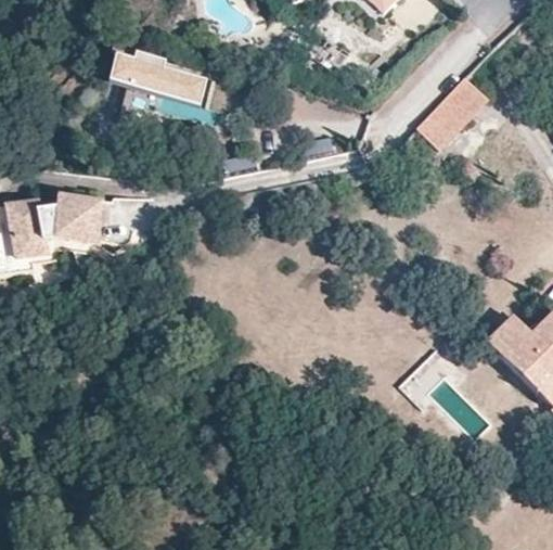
[(373,0),(386,12),(397,0),(373,0)]
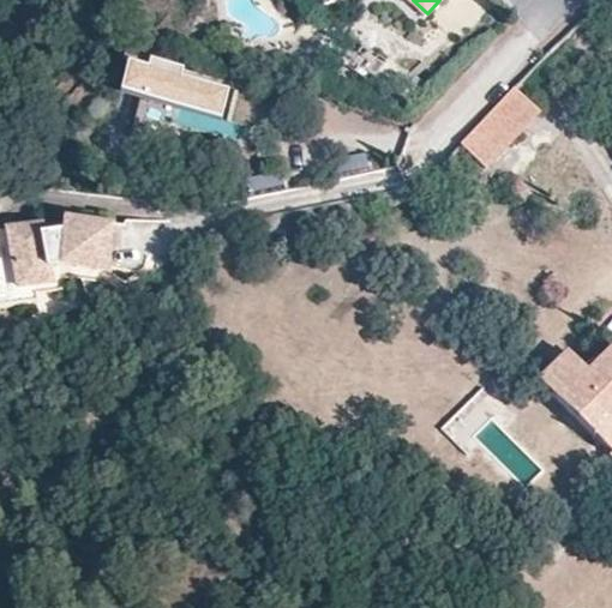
[(371,79),(388,58),(365,40),(348,62),(371,79)]
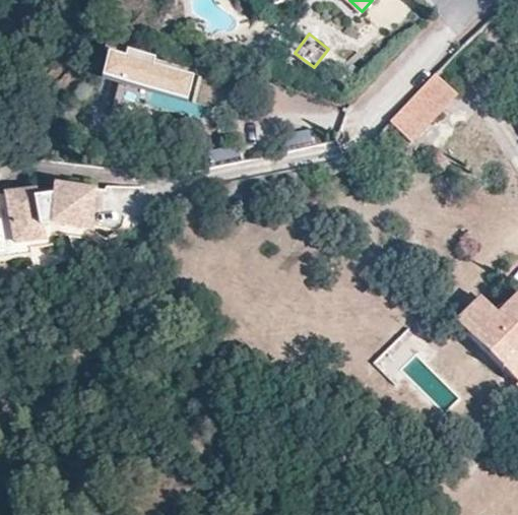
[(100,78),(92,113),(138,124),(146,88),(192,100),(199,70),(155,60),(157,53),(125,46),(124,53),(107,49),(100,78)]
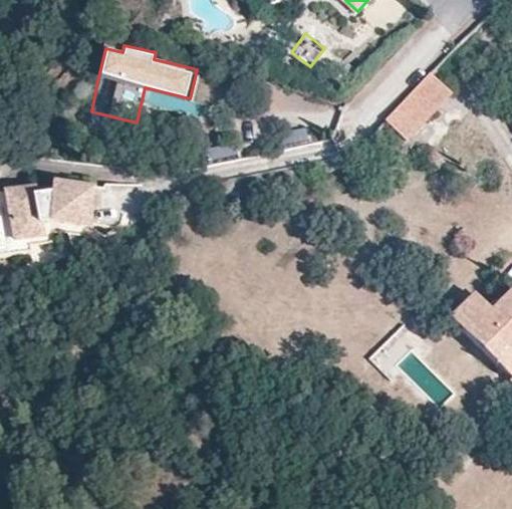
[(453,90),(432,69),(386,118),(408,139),(453,90)]
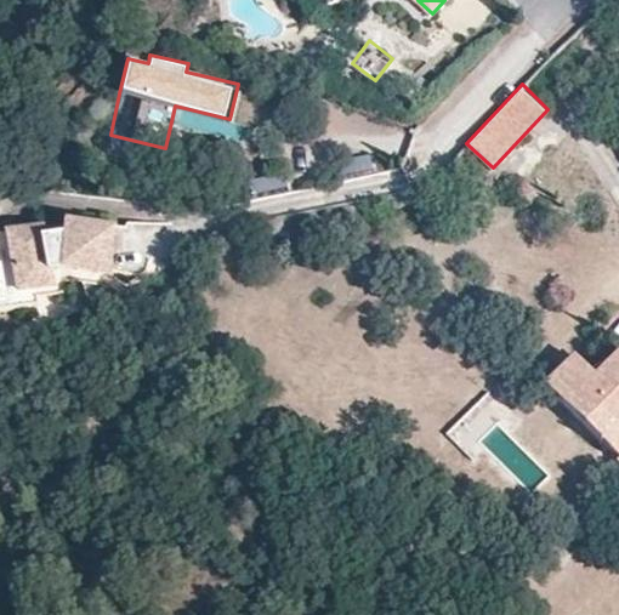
[(288,166),(253,176),(257,192),(291,183),(288,166)]
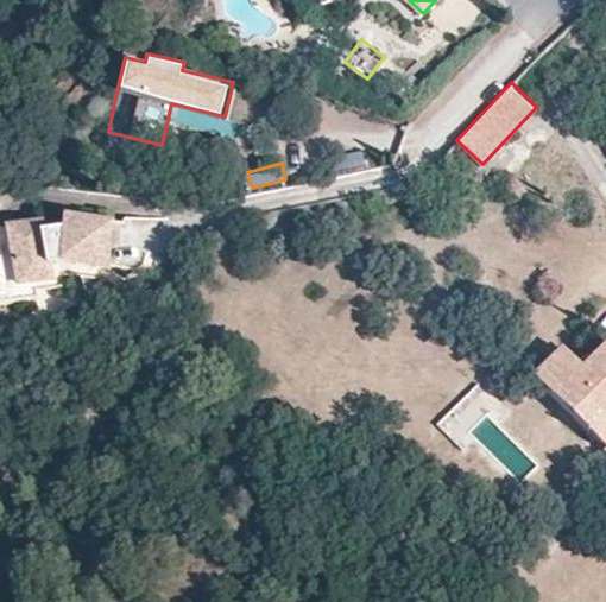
[(48,219),(0,223),(0,297),(37,295),(36,279),(54,278),(52,261),(67,260),(111,264),(113,219),(68,215),(67,226),(49,228),(48,219)]
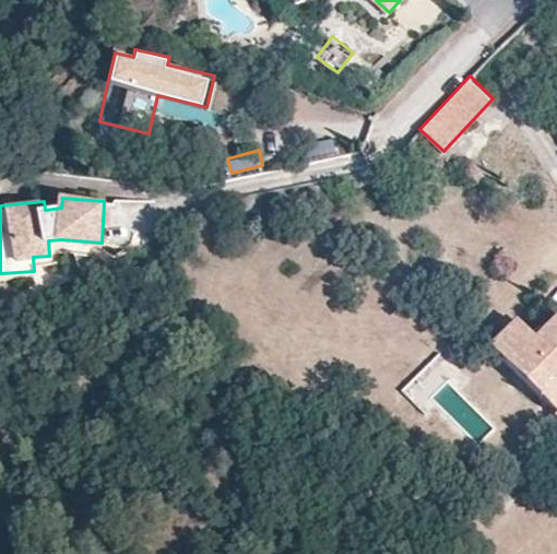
[(556,317),(538,334),(518,315),(489,343),(523,377),(548,401),(556,392),(556,317)]
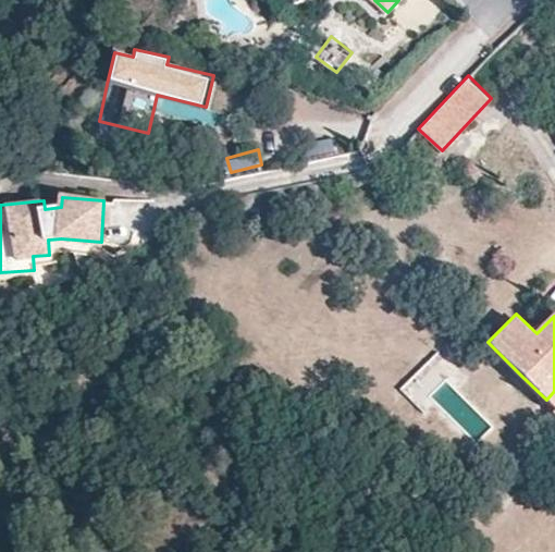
[(472,350),(455,331),(444,341),(461,359),(472,350)]
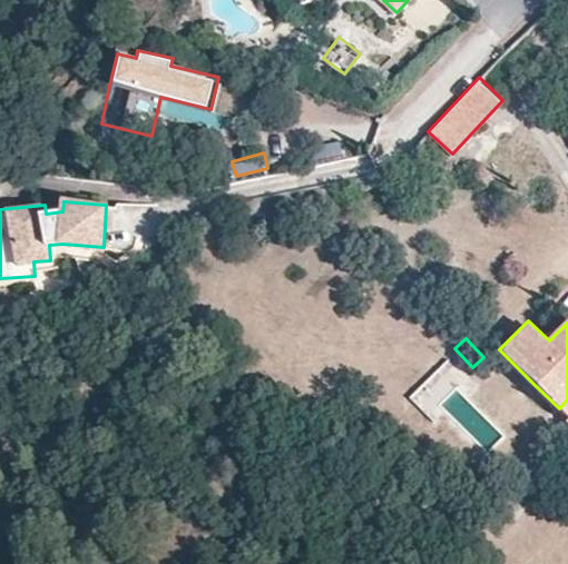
[(444,362),(413,391),(430,408),(461,378),(444,362)]
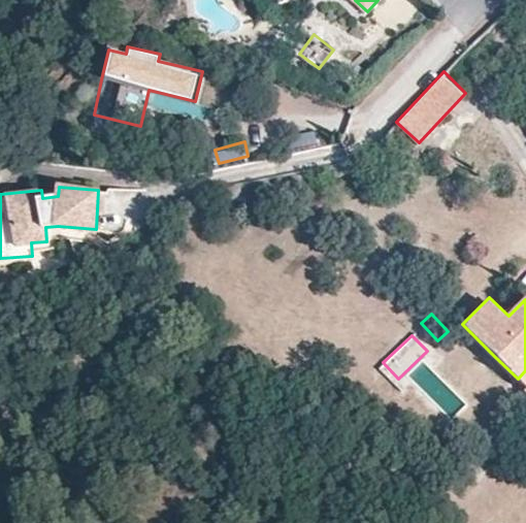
All buildings are outlined.
